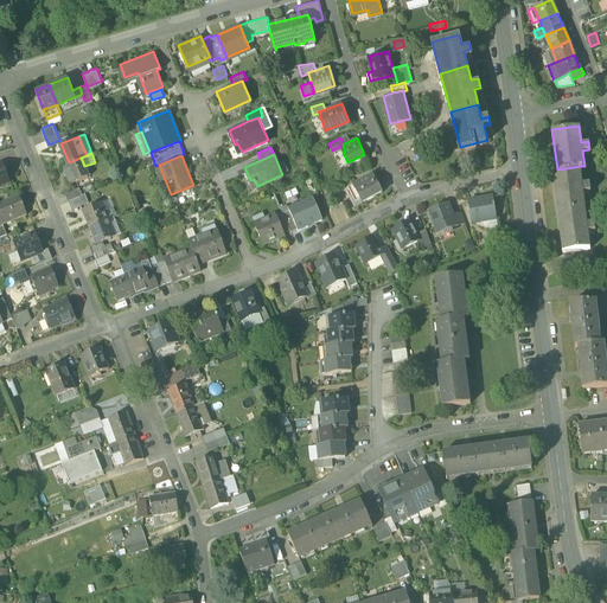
[(283,156),(276,160),(281,172),(288,168),(283,156)]
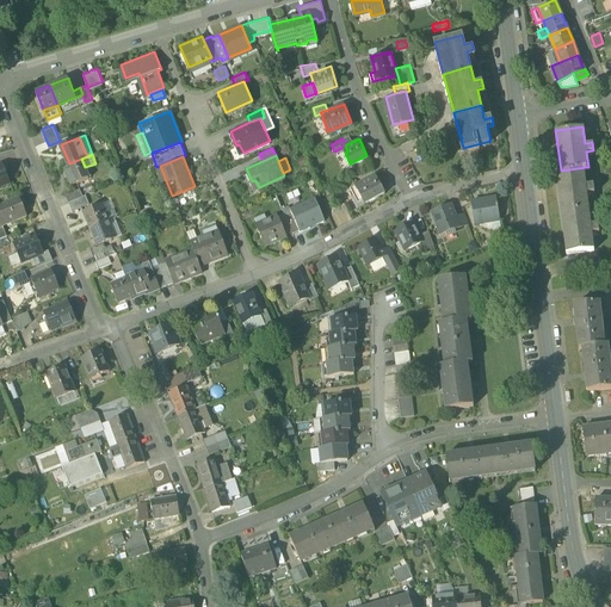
[(85,167),(81,159),(69,163),(66,166),(72,181),(88,175),(85,167)]
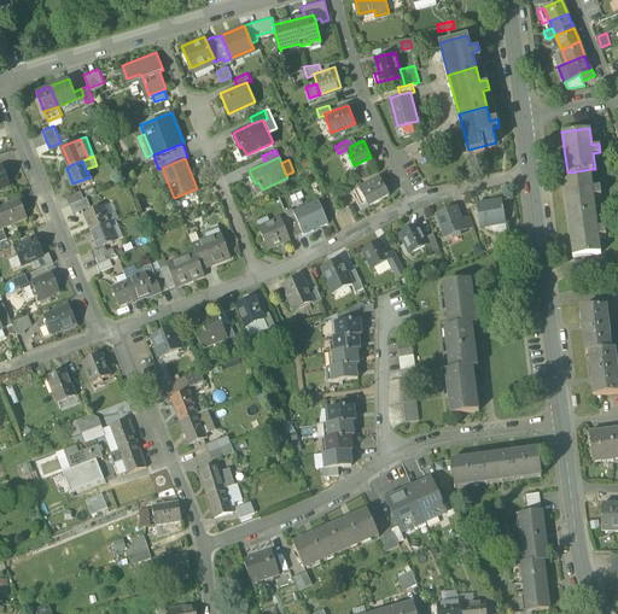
[(593,171),(593,169),(567,173),(563,174),(573,253),(601,250),(599,234),(606,233),(605,224),(598,226),(594,194),(601,193),(600,185),(593,186),(590,171),(593,171)]
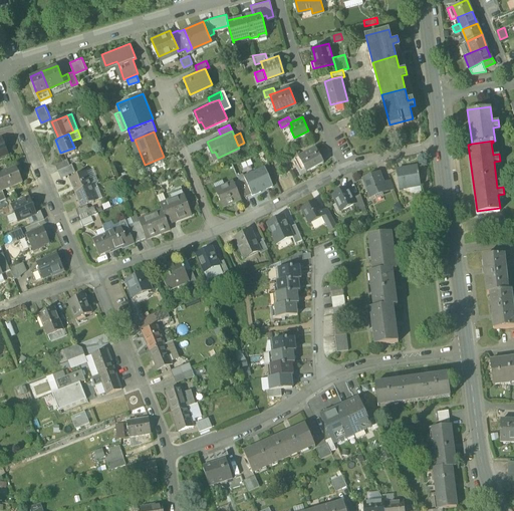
[(297,166),(301,172),(306,170),(323,160),(315,146),(295,157),(299,164),(297,166)]
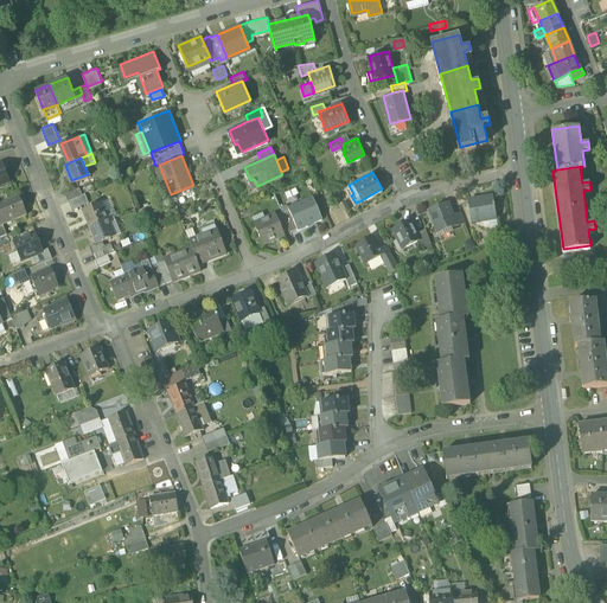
[(65,191),(68,198),(80,193),(77,186),(65,191)]
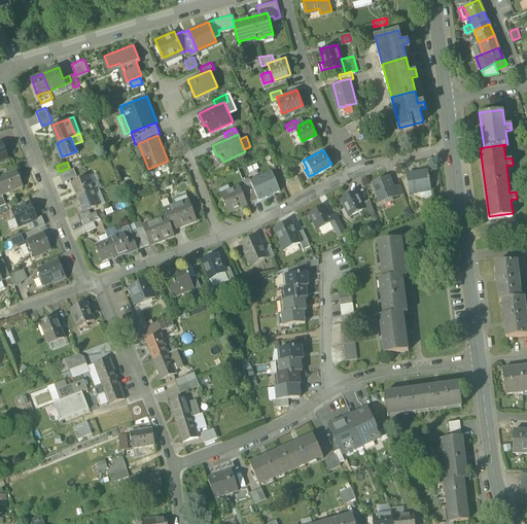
[(73,166),(69,168),(59,172),(62,180),(77,174),(73,166)]
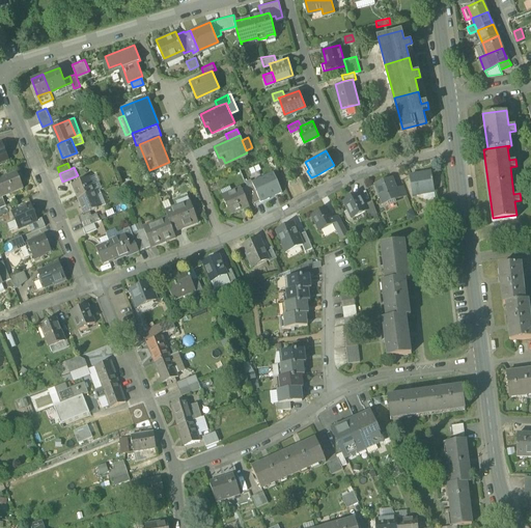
[(0,176),(0,189),(1,193),(12,188),(14,189),(22,186),(16,170),(0,176)]
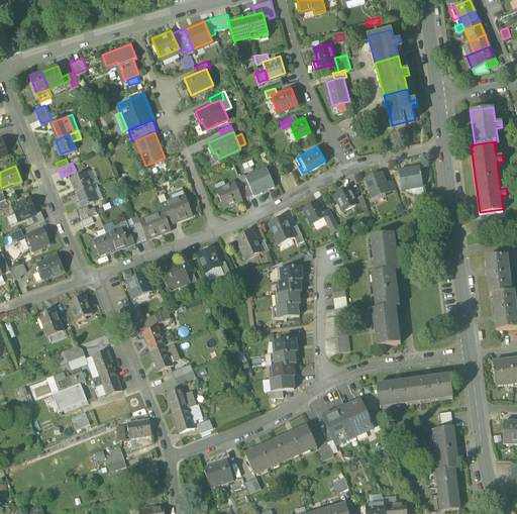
[(399,170),(402,187),(413,185),(413,186),(422,185),(422,184),(420,174),(421,174),(421,171),(420,172),(419,167),(407,169),(407,168),(399,169),(399,170)]
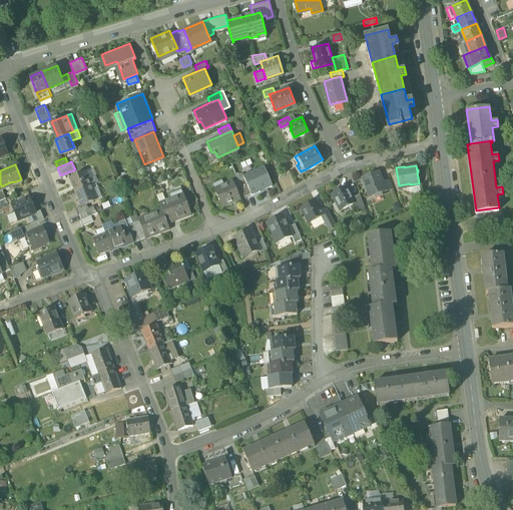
[(88,178),(91,183),(96,181),(98,180),(92,166),(86,168),(90,177),(88,178)]
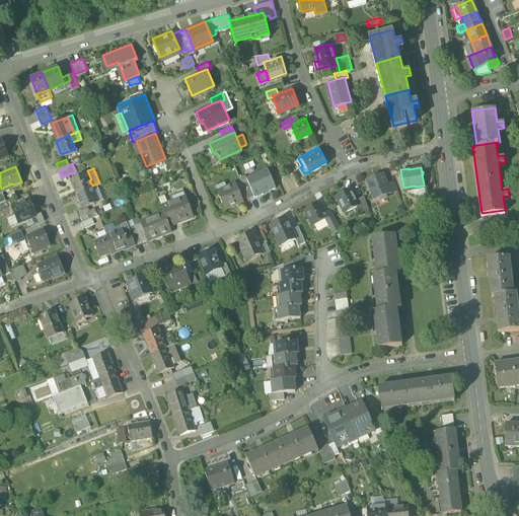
[(247,179),(254,194),(276,186),(268,168),(247,177),(247,179)]
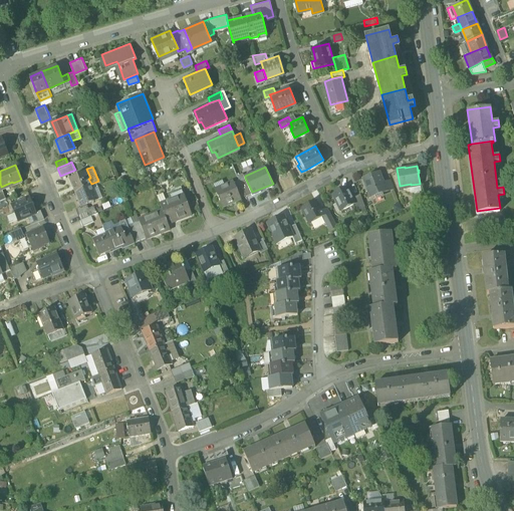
[(70,176),(76,191),(91,184),(88,179),(90,178),(86,169),(70,176)]
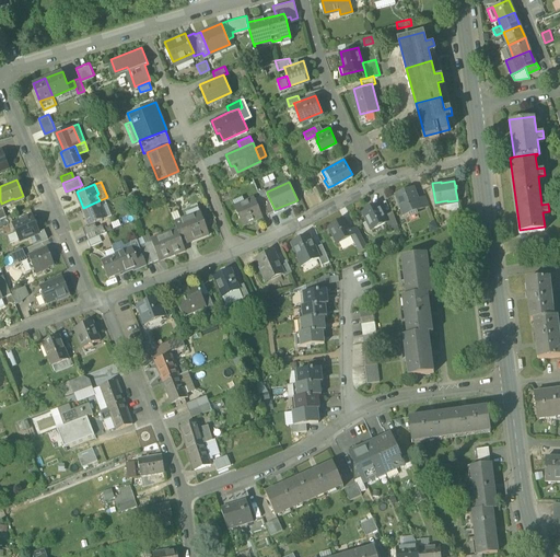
[(396,192),(405,213),(421,207),(418,197),(413,185),(396,192)]
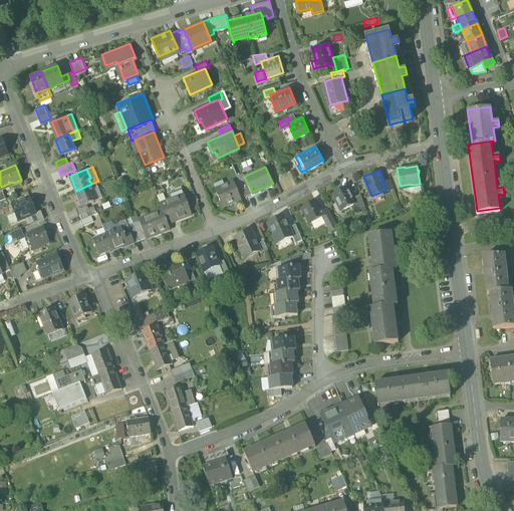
[(226,186),(225,183),(222,178),(213,182),(216,190),(226,186)]
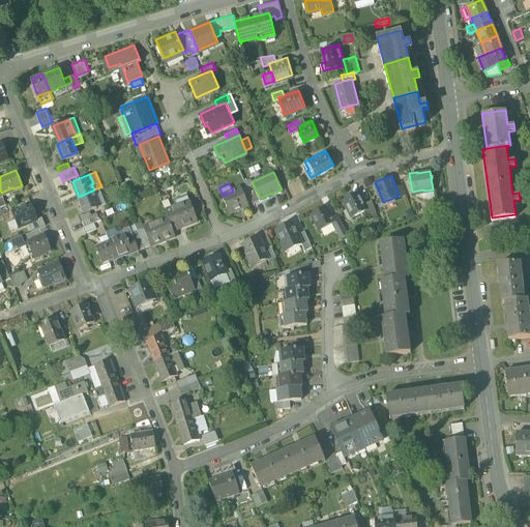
[(247,185),(248,186),(242,189),(247,203),(254,200),(260,198),(253,183),(247,185)]
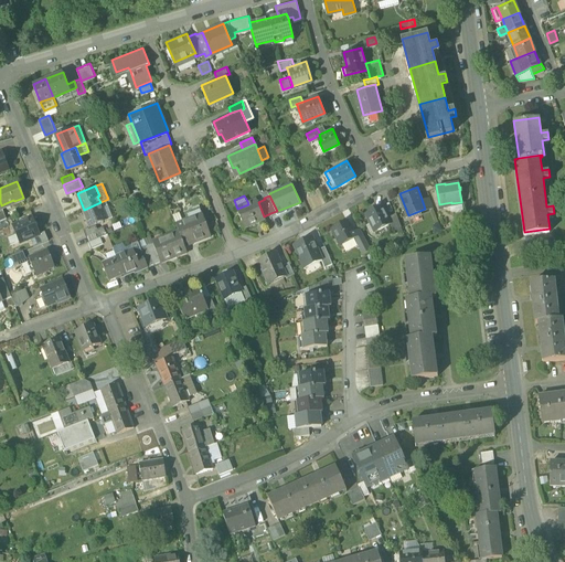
[(422,199),(425,209),(432,207),(428,195),(422,199)]
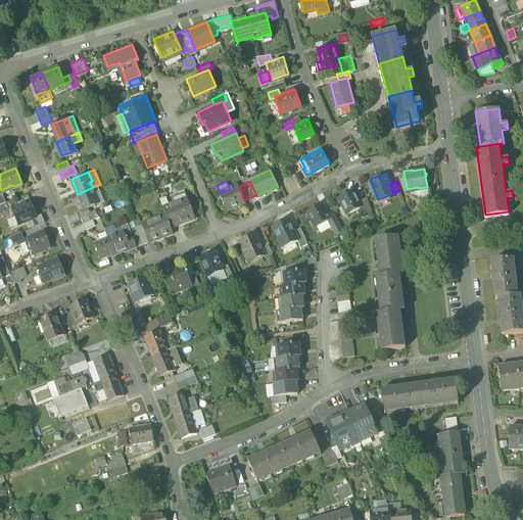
[(220,193),(227,208),(244,200),(239,187),(237,183),(229,186),(230,189),(220,193)]
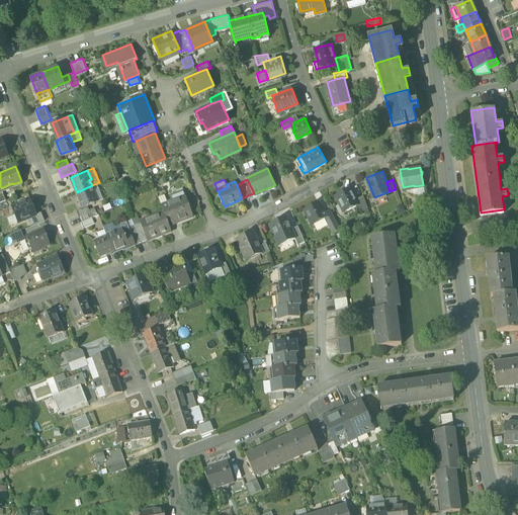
[(103,197),(97,183),(92,185),(97,199),(103,197)]
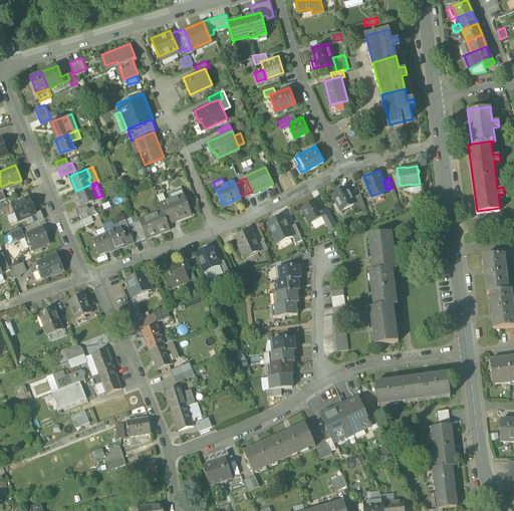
[(96,198),(91,184),(76,191),(81,204),(86,202),(96,198)]
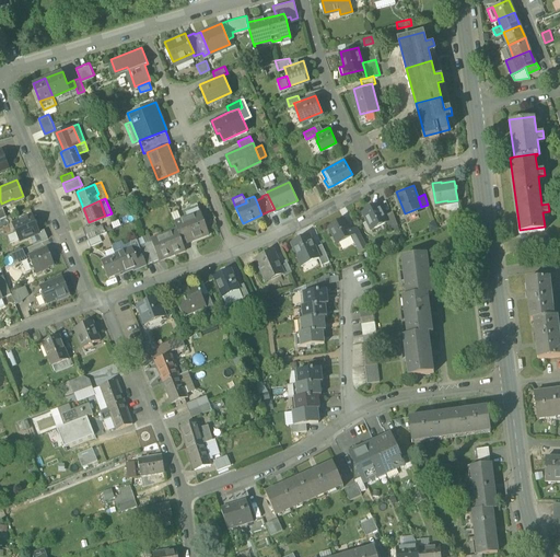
[(362,209),(371,227),(387,219),(384,213),(378,201),(362,209)]
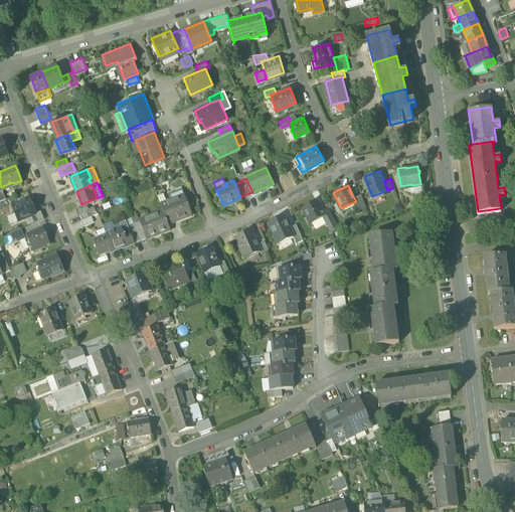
[(171,193),(173,198),(174,198),(174,199),(185,195),(183,188),(171,193)]
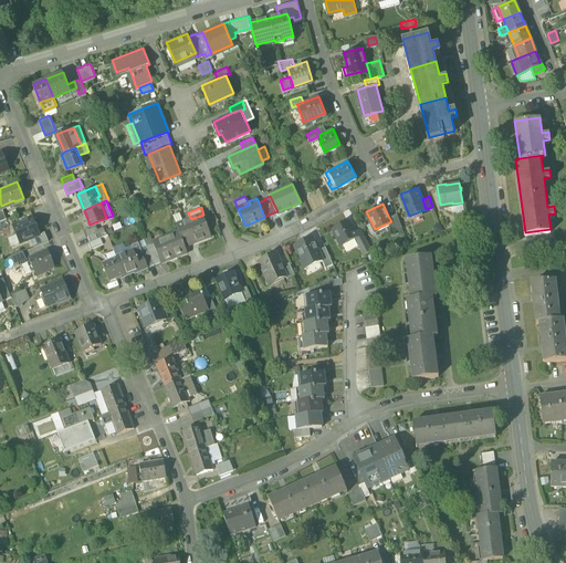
[(173,214),(177,223),(182,220),(184,220),(179,210),(173,214)]
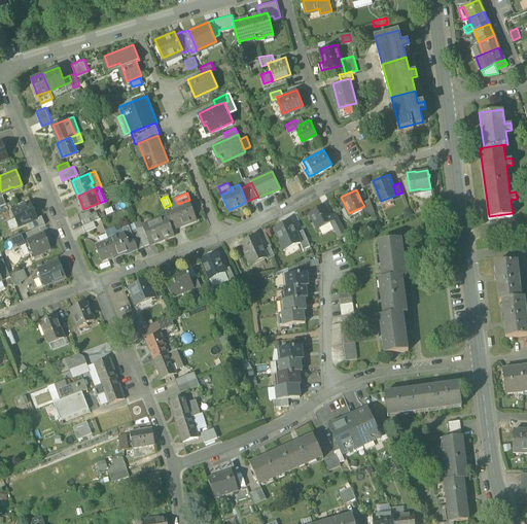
[(364,206),(367,213),(375,210),(370,197),(361,201),(364,206)]
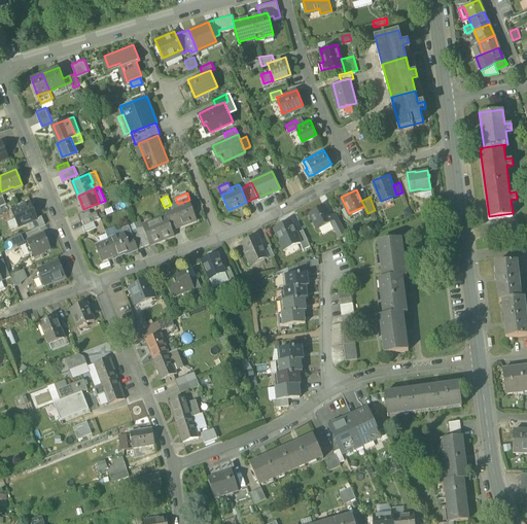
[(173,213),(178,225),(197,218),(189,200),(178,204),(178,203),(177,203),(171,205),(170,205),(173,213)]
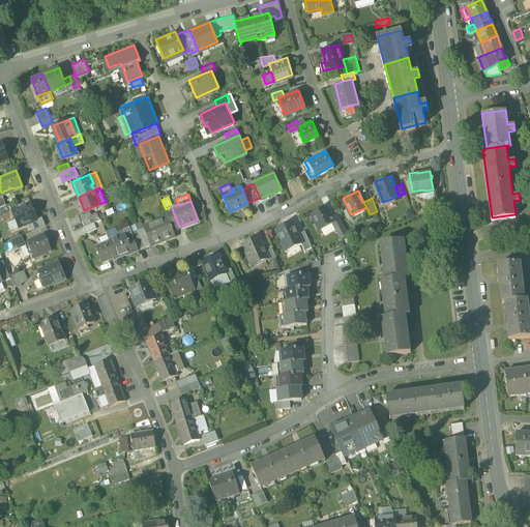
[(15,217),(19,226),(28,222),(37,218),(36,217),(30,202),(12,210),(15,217)]
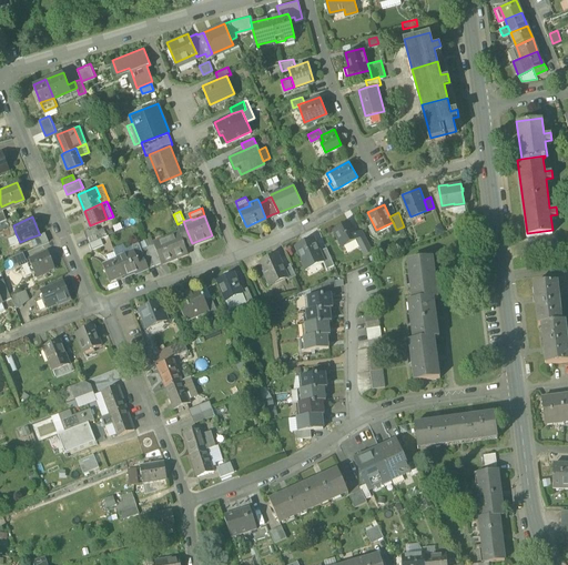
[(334,226),(342,242),(355,235),(356,234),(354,231),(348,220),(334,226)]
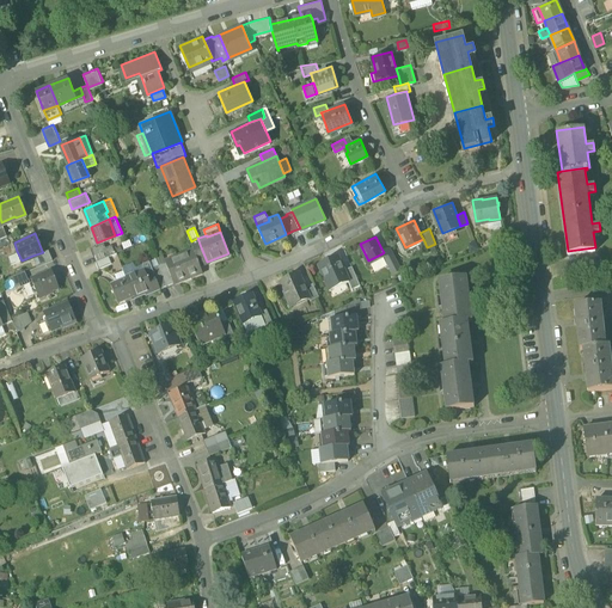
[(207,262),(201,247),(197,238),(191,241),(194,247),(195,250),(200,264),(207,262)]
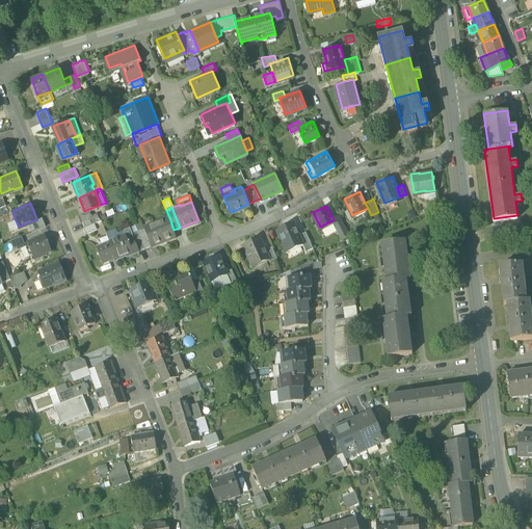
[(417,215),(414,207),(410,208),(408,210),(407,213),(407,216),(408,218),(417,215)]
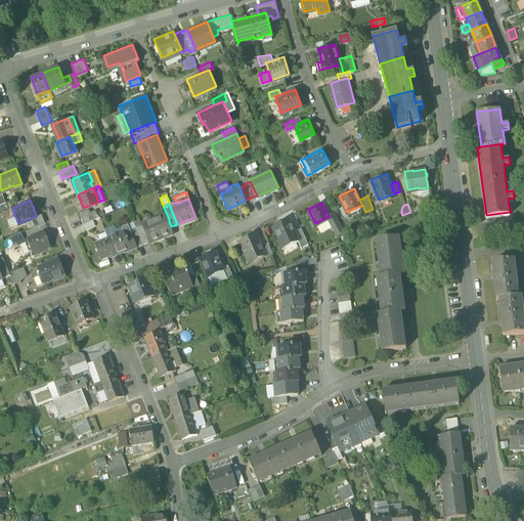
[(77,211),(82,223),(93,218),(98,216),(95,208),(90,210),(88,206),(83,208),(77,211)]
